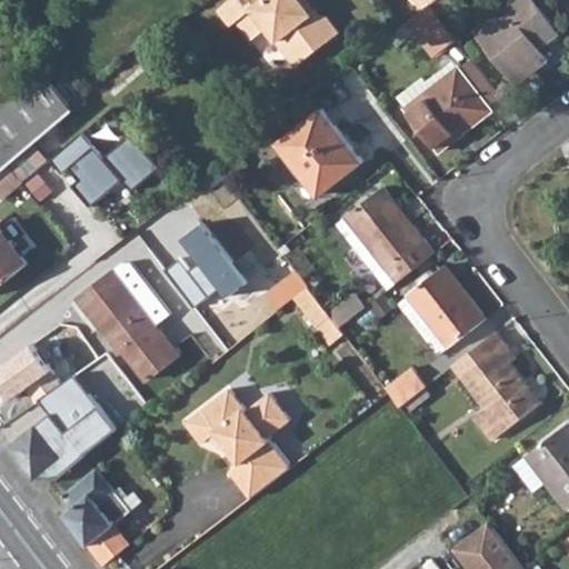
[(0,0),(0,17),(10,9),(1,0),(0,0)]
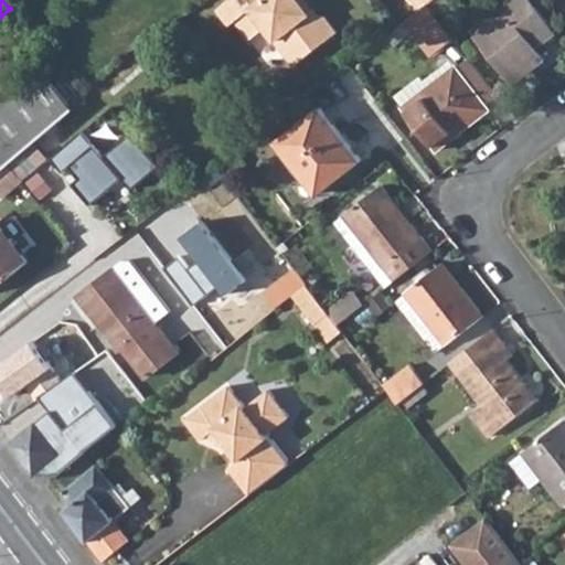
[(227,0),(215,11),(228,28),(234,23),(249,41),(265,29),(296,65),(337,31),(323,16),(313,14),(301,0),(227,0)]
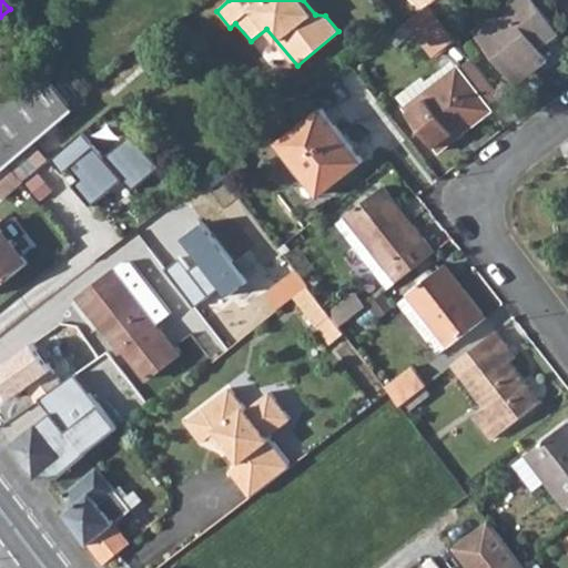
[(405,0),(416,14),(429,4),(434,0),(405,0)]
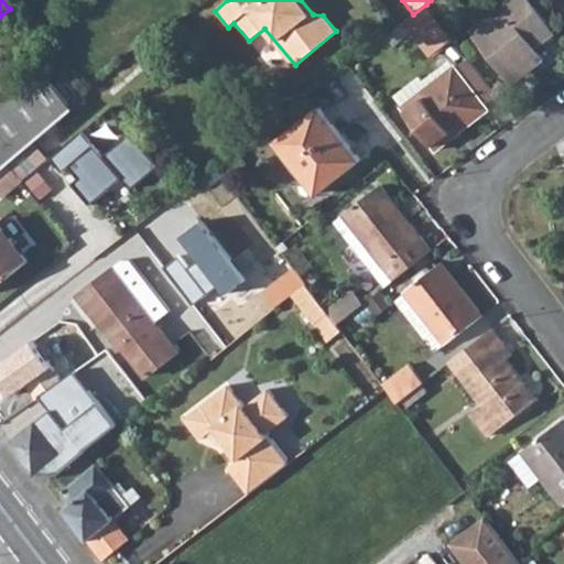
[(531,43),(550,29),(527,0),(512,0),(470,32),(511,84),(543,60),(535,50),(531,43)]
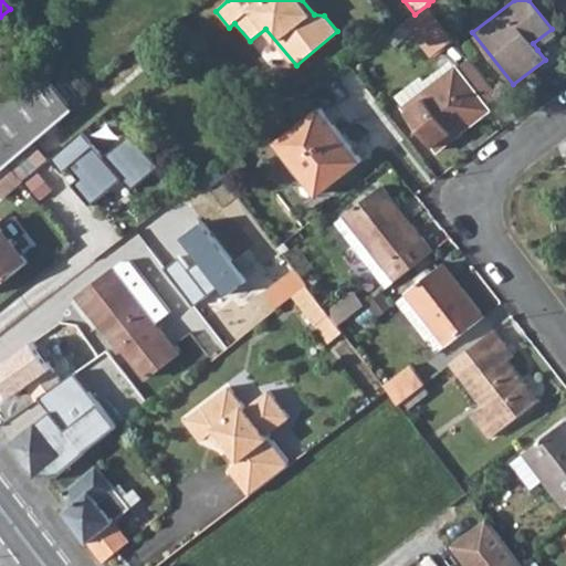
[(415,14),(404,22),(432,56),(454,39),(428,4),(415,14)]
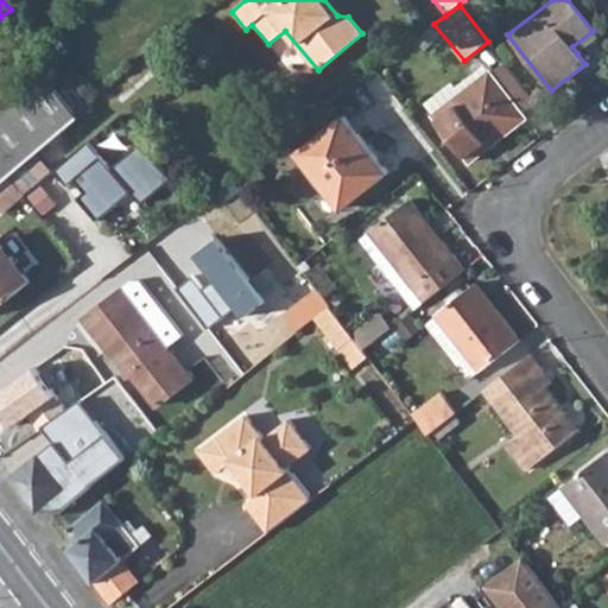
[(572,46),(577,54),(597,38),(593,31),(572,46)]
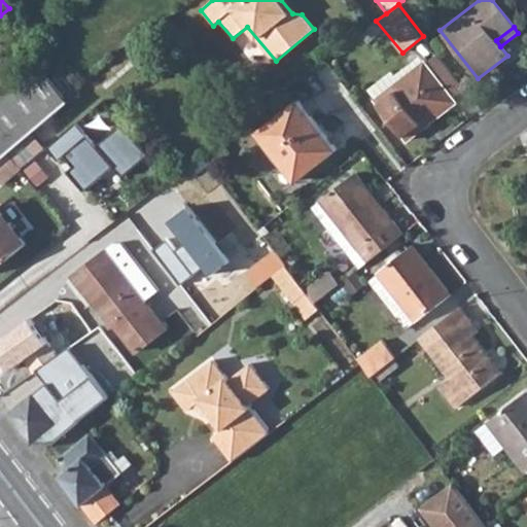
[(426,65),(452,98),(464,88),(438,55),(426,65)]
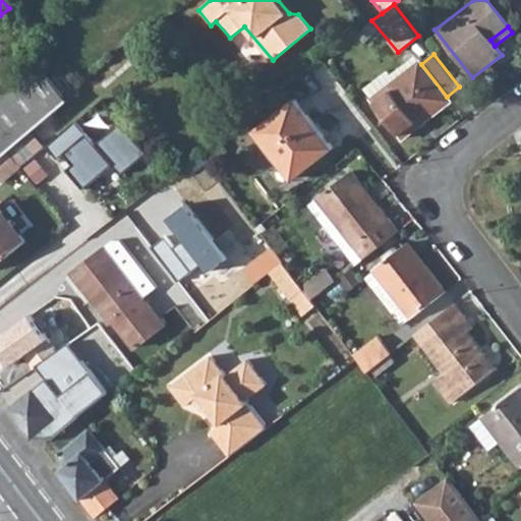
[(371,98),(402,137),(450,101),(447,97),(421,64),(419,61),(371,98)]
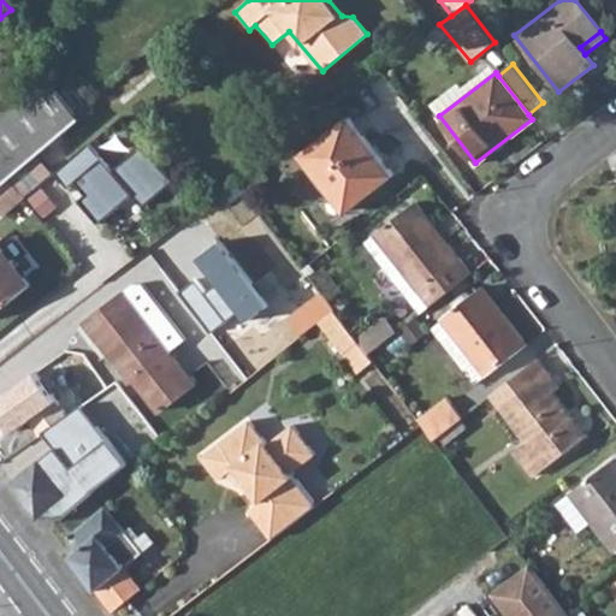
[(0,185),(9,178),(12,176),(59,136),(81,118),(47,81),(0,120),(0,185)]
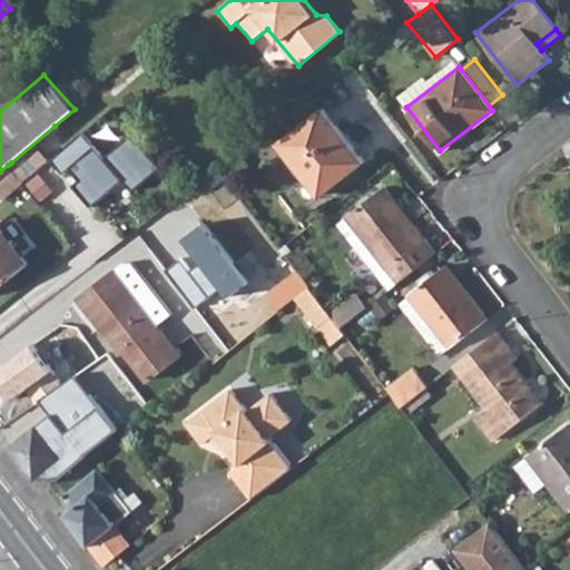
[(279,141),(320,196),(363,160),(322,109),(279,141)]
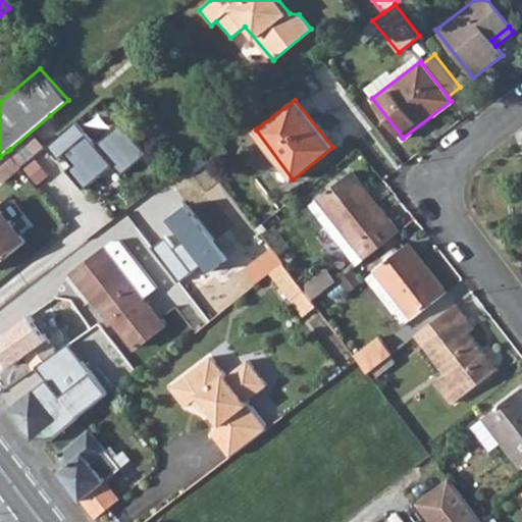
[(76,120),(46,146),(58,159),(64,154),(72,164),(66,169),(84,190),(112,165),(121,175),(147,153),(121,122),(97,144),(76,120)]
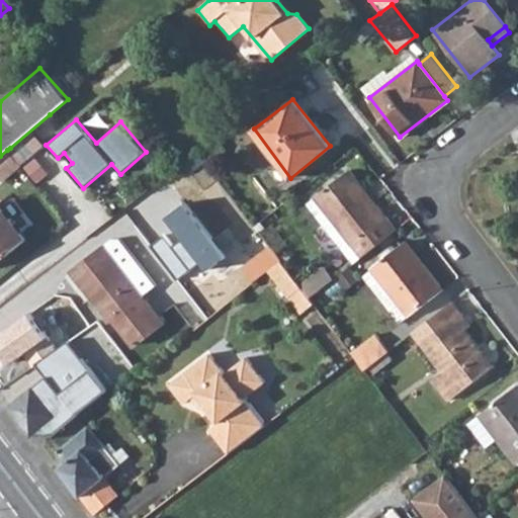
[(316,197),(353,246),(386,218),(349,170),(316,197)]
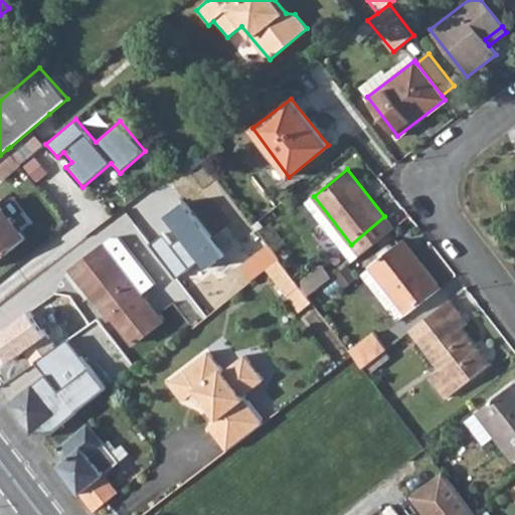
[(314,196),(306,201),(343,249),(351,244),(314,196)]
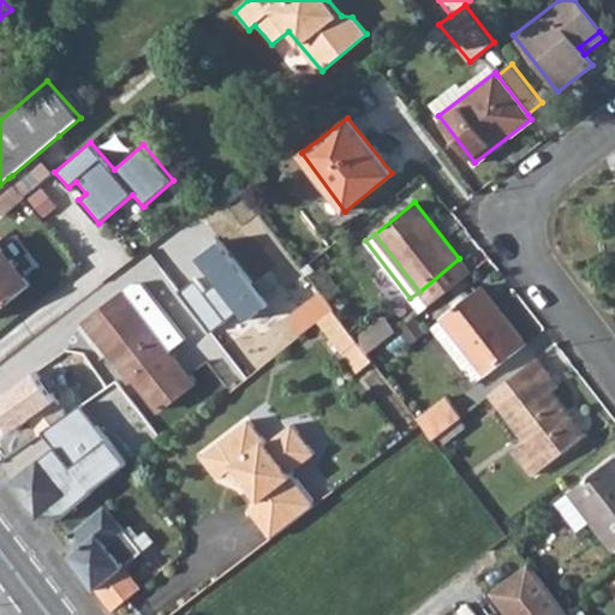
[(222,242),(199,258),(219,284),(208,291),(197,275),(179,288),(212,330),(237,310),(245,321),(269,303),(222,242)]
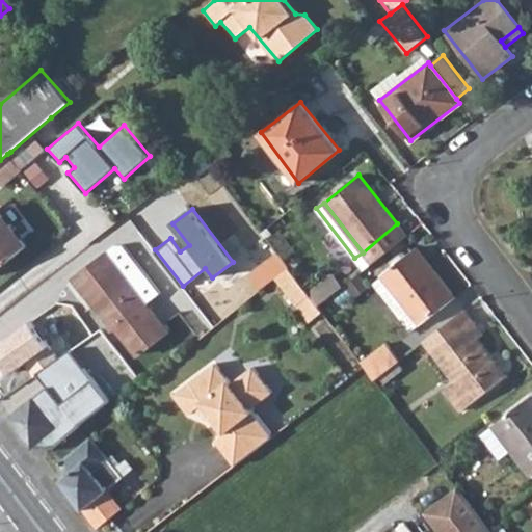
[(0,267),(28,245),(0,210),(0,267)]
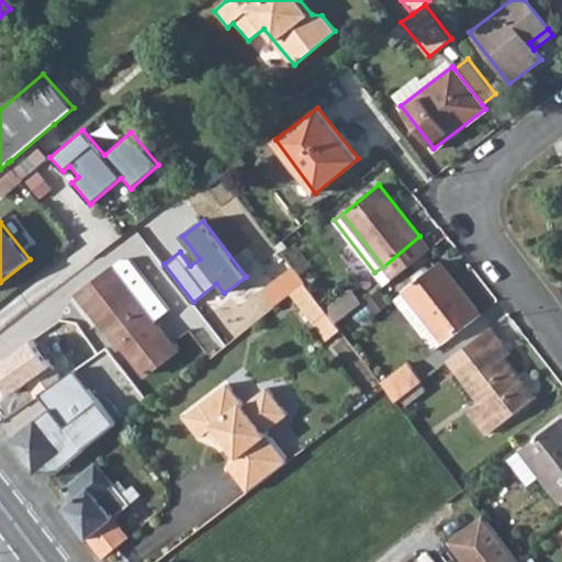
[(403,291),(444,343),(479,315),(439,263),(403,291)]
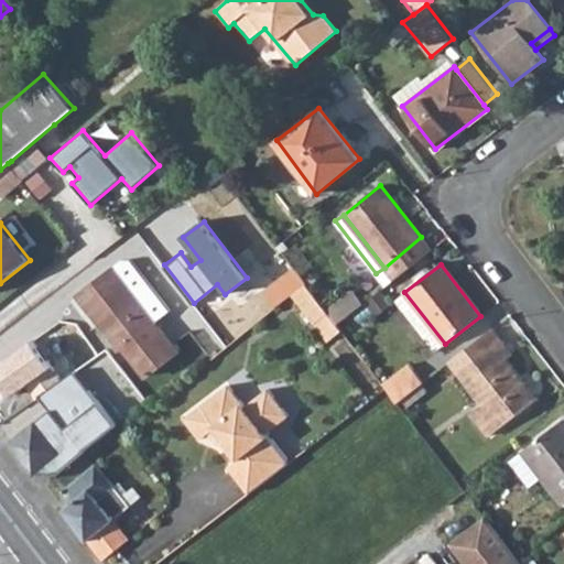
[(262,292),(277,308),(292,295),(305,284),(292,268),(262,292)]
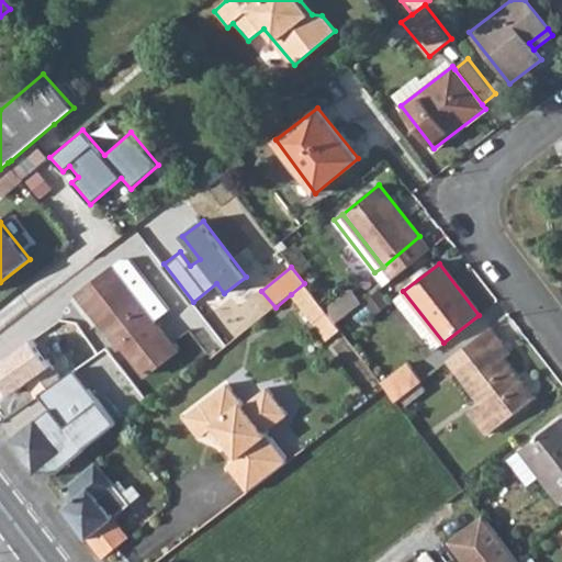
[(78,296),(120,349),(124,346),(146,374),(176,352),(153,322),(134,298),(112,270),(78,296)]
